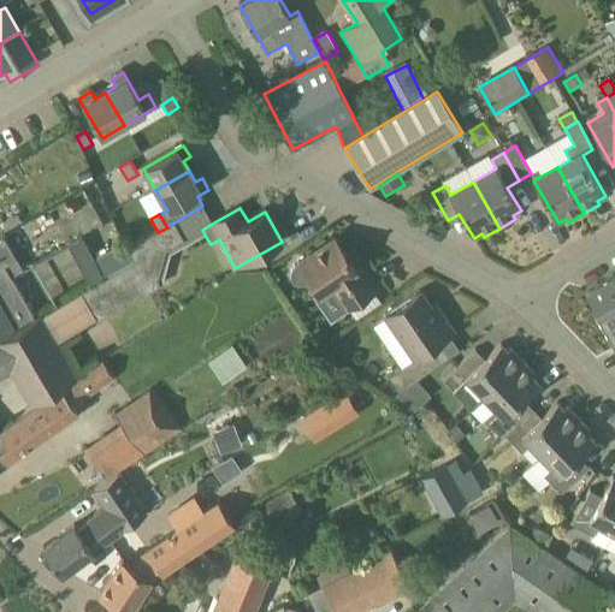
[(171,255),(179,250),(176,244),(184,239),(175,223),(166,226),(167,227),(158,232),(129,249),(135,263),(104,281),(41,318),(42,318),(46,315),(61,342),(100,319),(101,321),(163,287),(171,255)]
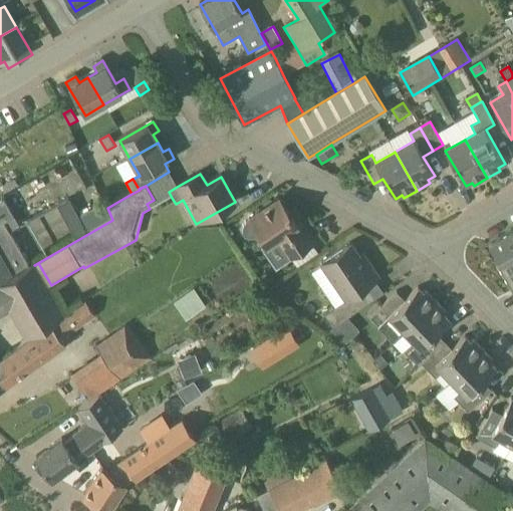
[(0,238),(10,233),(20,227),(4,198),(0,200),(0,238)]
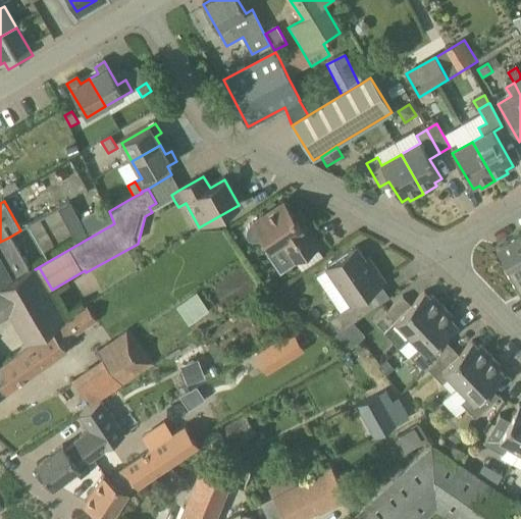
[(283,204),(253,224),(251,225),(248,228),(247,230),(246,232),(247,238),(249,241),(252,243),(256,243),(261,242),(264,241),(270,250),(280,244),(295,264),(318,248),(304,226),(301,228),(283,204)]
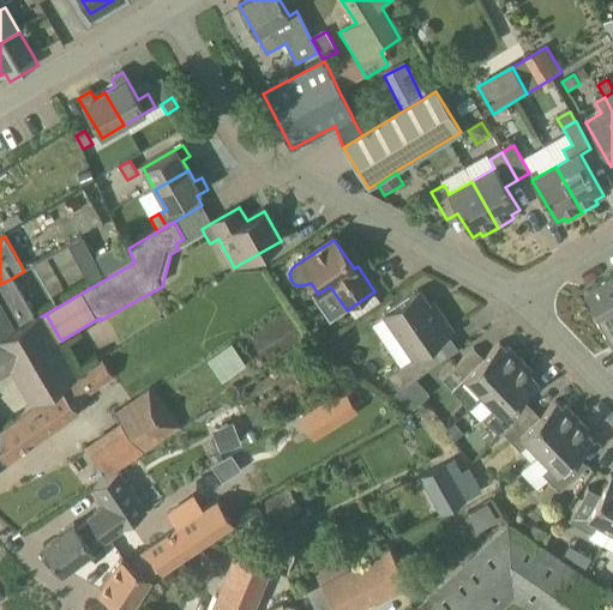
[(124,243),(94,261),(103,281),(134,263),(124,243)]
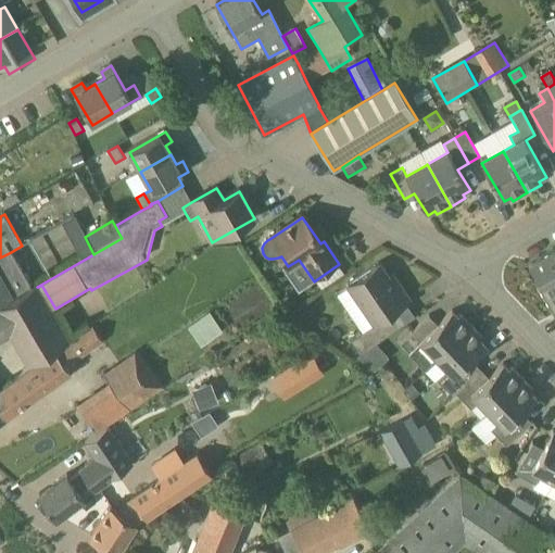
[(11,252),(0,258),(0,308),(1,308),(33,289),(11,252)]
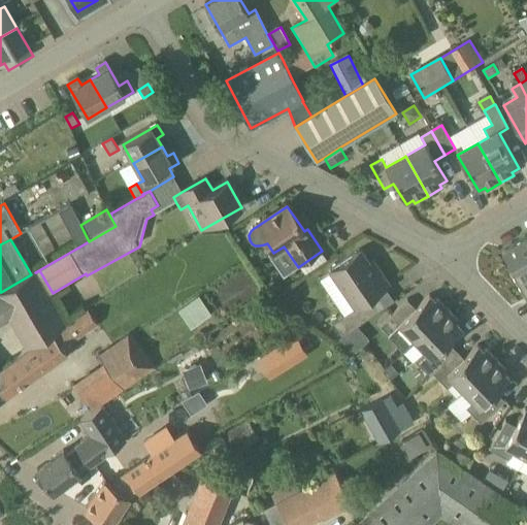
[(526,240),(503,254),(514,273),(512,274),(526,300),(526,240)]
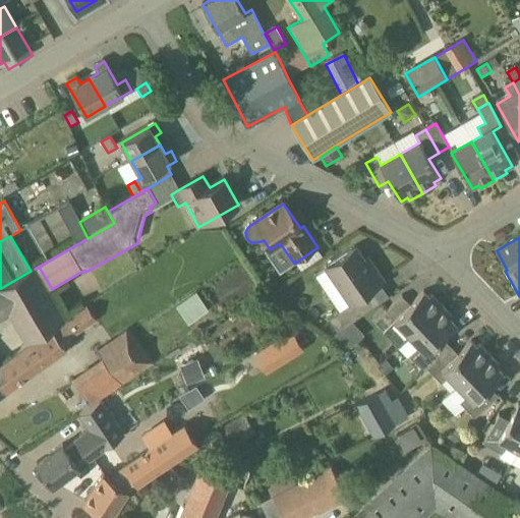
[(376,270),(371,272),(355,248),(327,268),(352,304),(384,283),(376,270)]
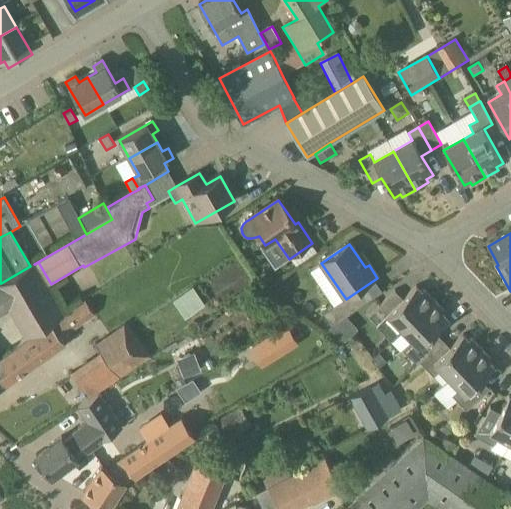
[(34,264),(30,266),(1,283),(0,283),(0,313),(10,308),(16,318),(29,336),(64,314),(63,313),(47,287),(35,264),(34,264)]
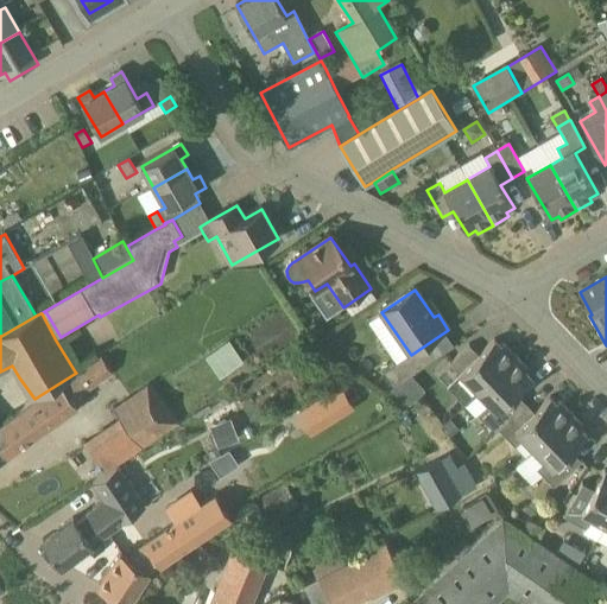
[(479,394),(517,358),(504,345),(501,349),(495,342),(474,361),(466,351),(438,377),(467,406),(479,394)]
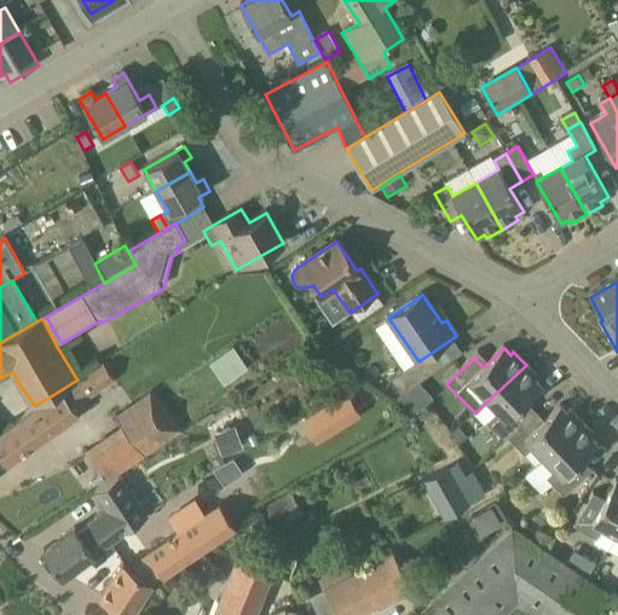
[(248,370),(235,349),(209,367),(224,387),(248,370)]
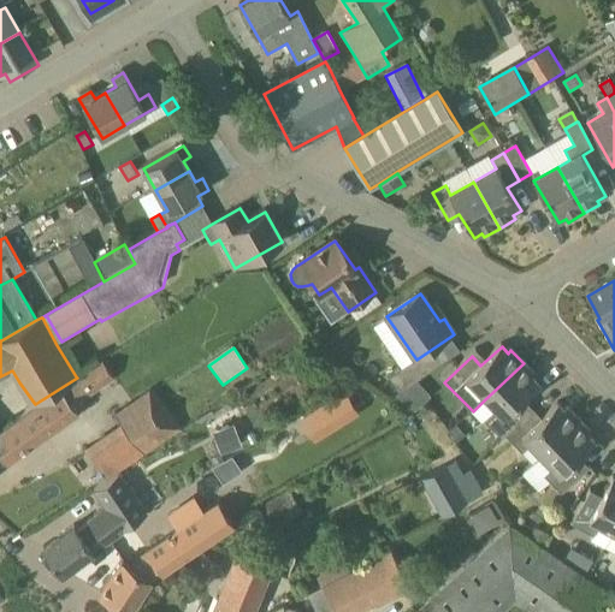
[(413,362),(389,379),(400,394),(418,382),(424,378),(413,362)]
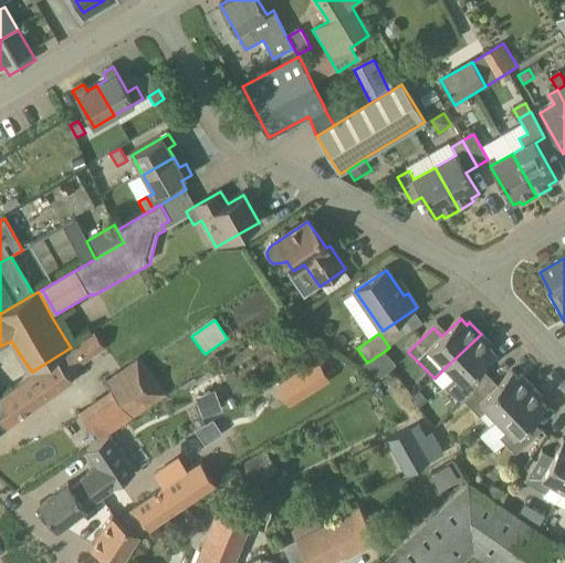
[(104,350),(94,334),(34,376),(0,399),(0,428),(6,426),(72,381),(67,375),(104,350)]
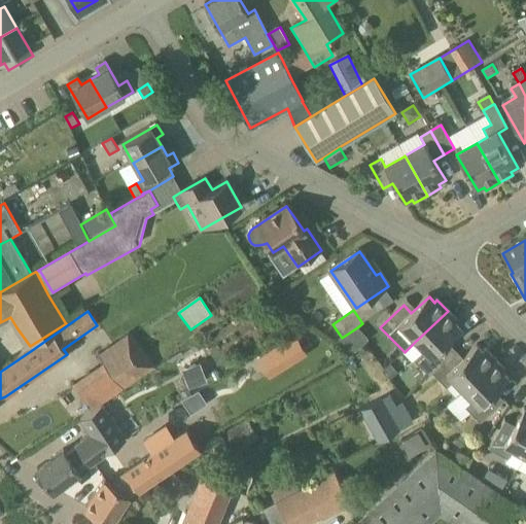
[(432,374),(452,355),(444,346),(461,329),(455,324),(458,321),(448,311),(415,342),(424,351),(414,360),(429,377),(432,374)]
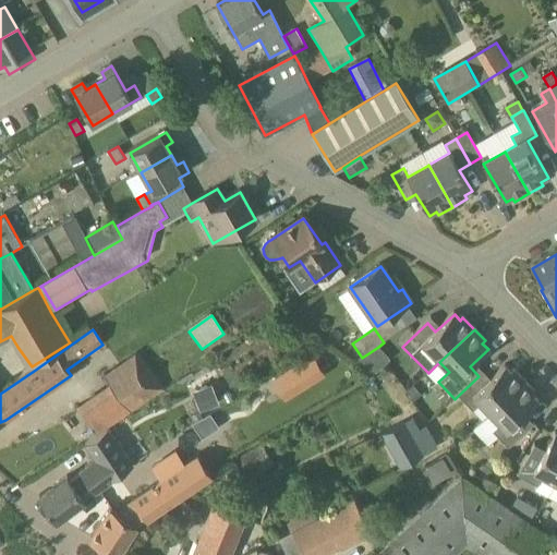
[(390,361),(378,347),(362,358),(354,362),(371,379),(390,361)]
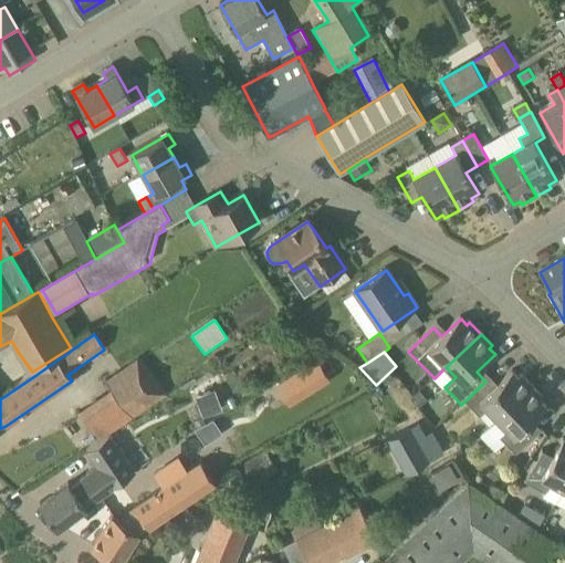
[(165,397),(140,360),(106,382),(112,392),(79,414),(97,444),(131,420),(165,397)]
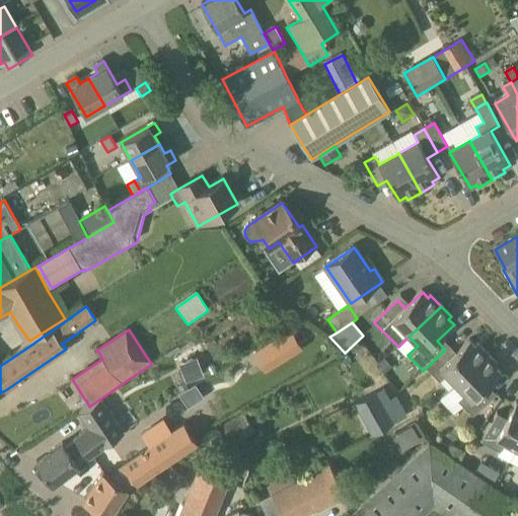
[(266,374),(303,350),(291,330),(253,355),(266,374)]
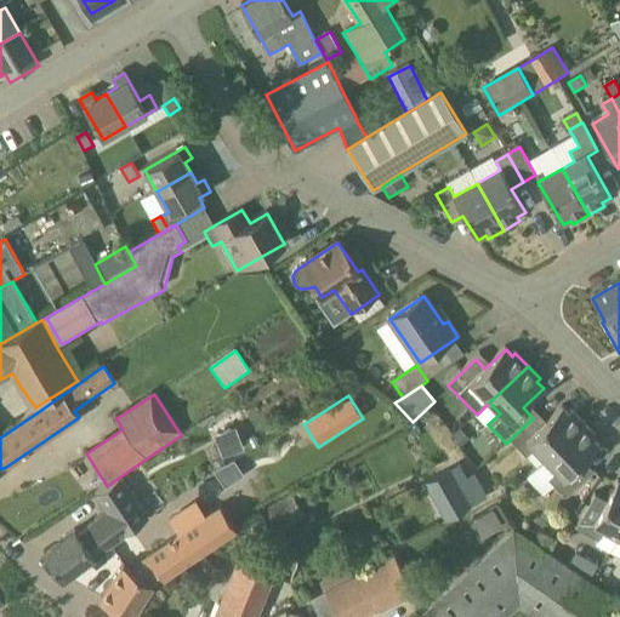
[(585,426),(572,412),(569,415),(562,409),(542,428),(533,418),(510,440),(527,458),(535,450),(546,462),(585,426)]
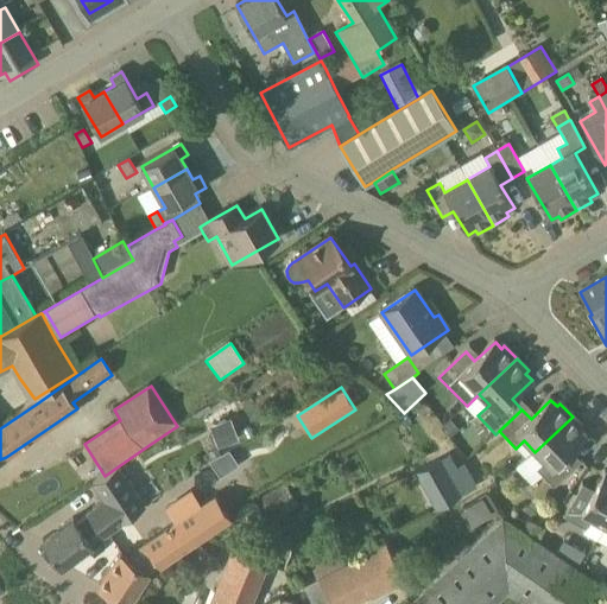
[(573,417),(535,452),(545,463),(537,470),(555,488),(577,466),(568,457),(588,438),(581,432),(585,428),(573,417)]
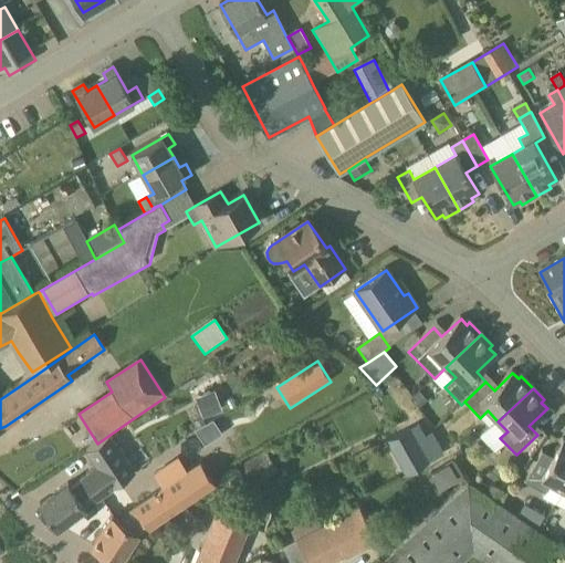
[(216,392),(195,399),(202,420),(223,413),(216,392)]
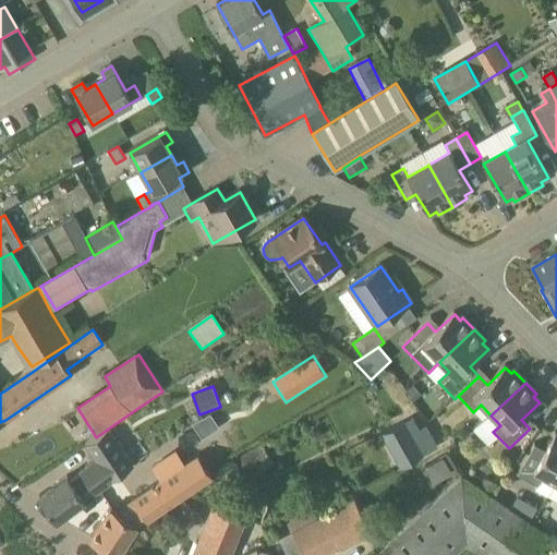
[(422,396),(414,388),(407,395),(415,403),(422,396)]
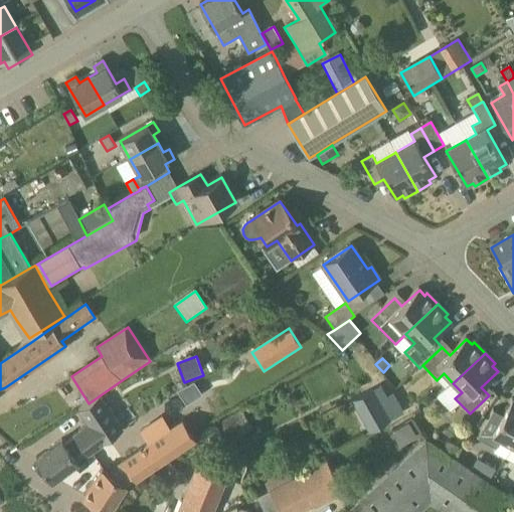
[(381,408),(378,409),(384,427),(403,419),(389,380),(374,386),(381,408)]
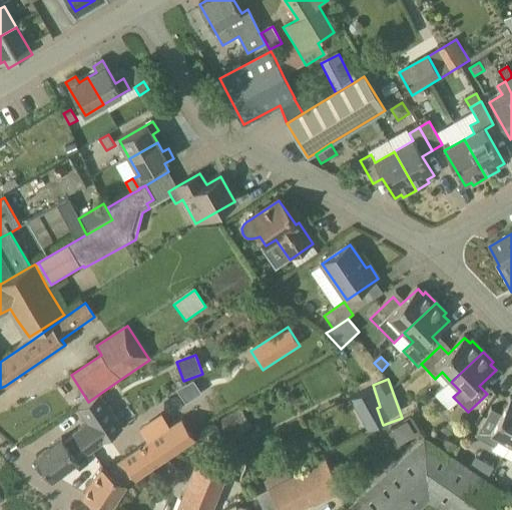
[(70,451),(79,444),(86,454),(102,441),(122,427),(100,395),(79,409),(89,423),(75,434),(76,434),(65,443),(62,440),(36,459),(52,480),(77,461),(70,451)]
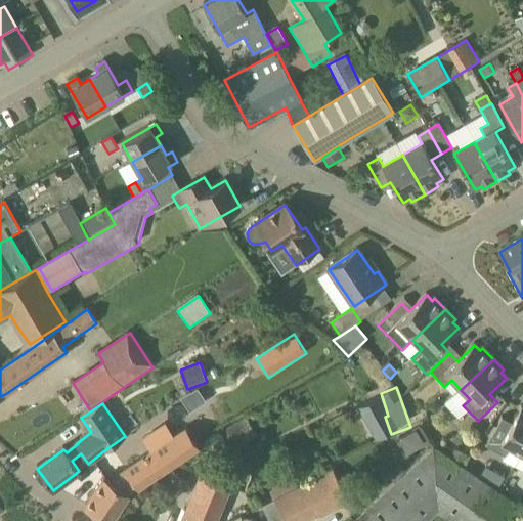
[(522,456),(522,407),(510,429),(499,423),(486,446),(506,457),(510,448),(522,456)]
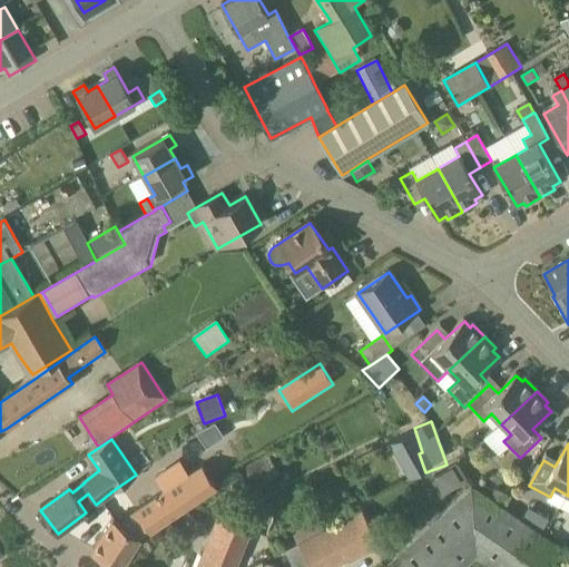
[(215,488),(237,472),(224,452),(135,511),(137,515),(120,526),(114,521),(92,551),(115,566),(121,566),(140,539),(131,534),(145,525),(149,533),(215,488)]
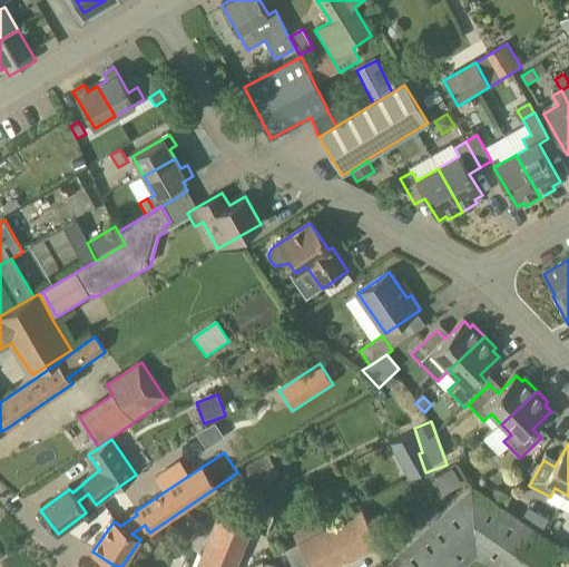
[(278,475),(267,456),(242,472),(253,491),(278,475)]
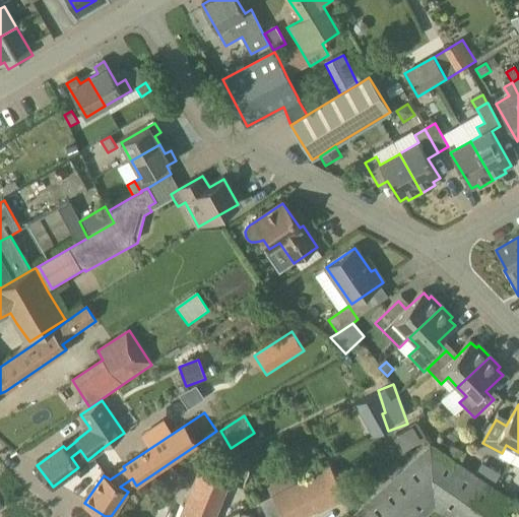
[(420,443),(413,432),(397,443),(404,454),(420,443)]
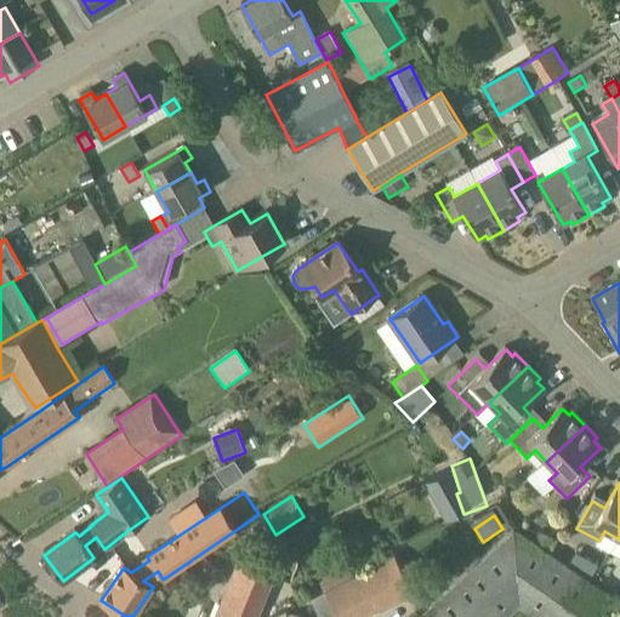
[(555,540),(540,533),(534,546),(549,553),(555,540)]
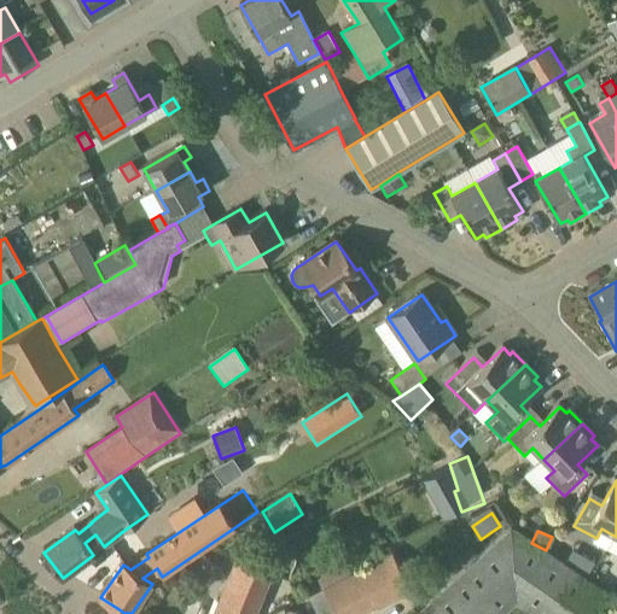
[(367,613),(412,591),(393,554),(389,548),(370,557),(373,563),(350,576),(347,567),(318,582),(322,591),(308,598),(315,613),(367,613)]
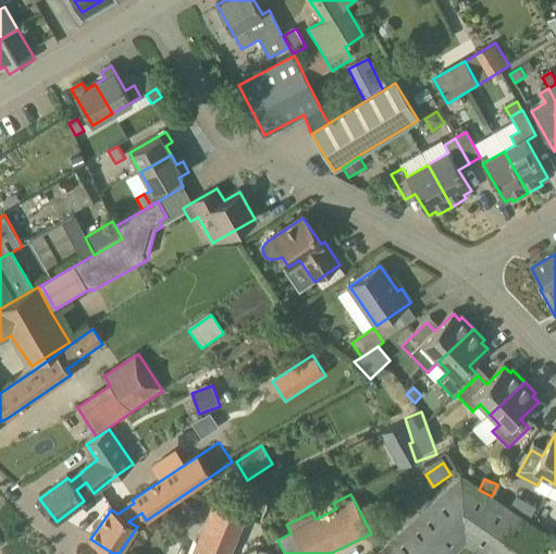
[(538,509),(527,503),(520,514),(522,515),(531,520),(535,513),(538,509)]
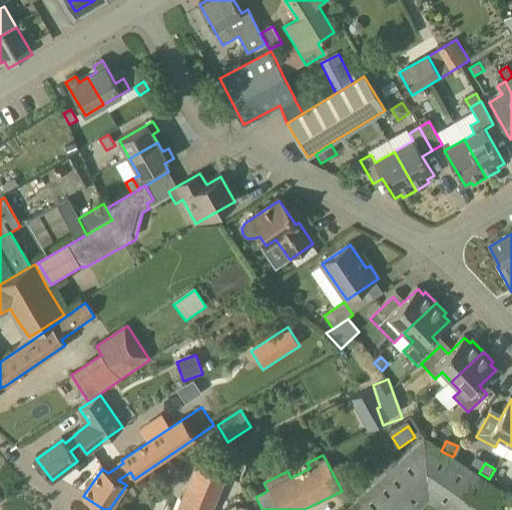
[(210,509),(224,477),(196,465),(177,509),(210,509)]
